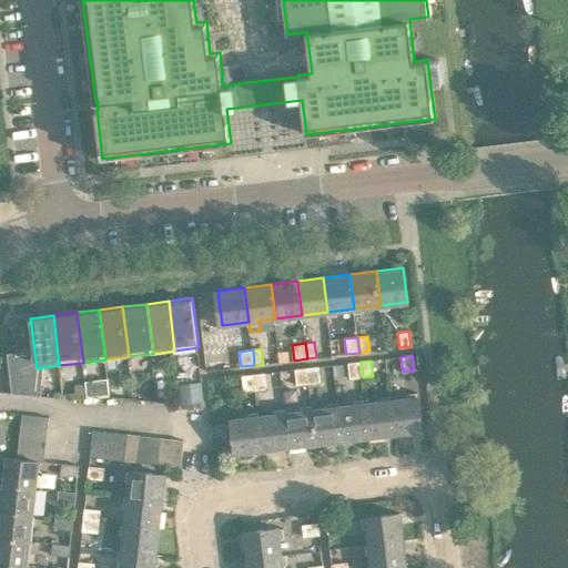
[(363,377),(361,362),(347,363),(350,378),(363,377)]
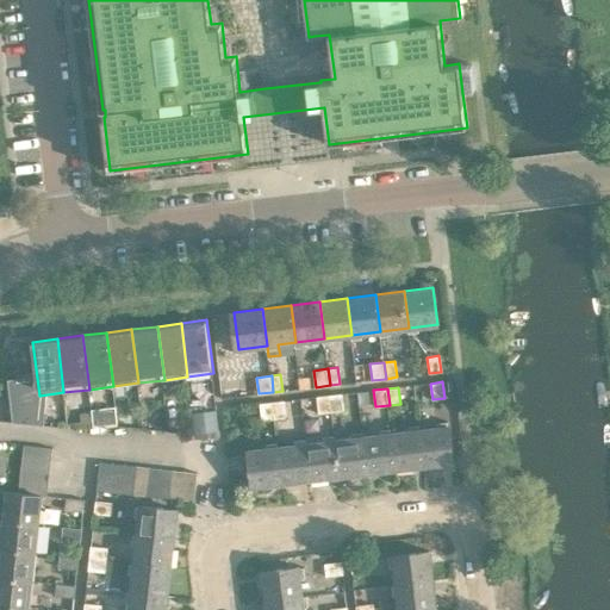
[(330,394),(332,412),(343,411),(341,393),(330,394)]
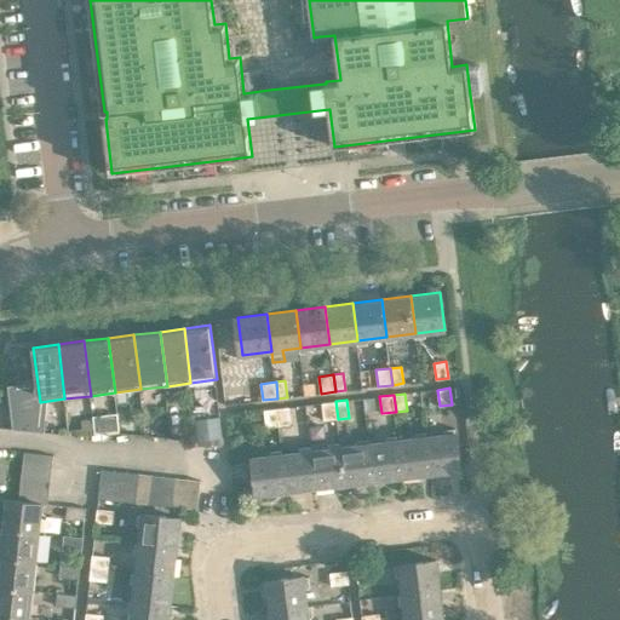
[(338,419),(336,401),(322,403),(323,420),(338,419)]
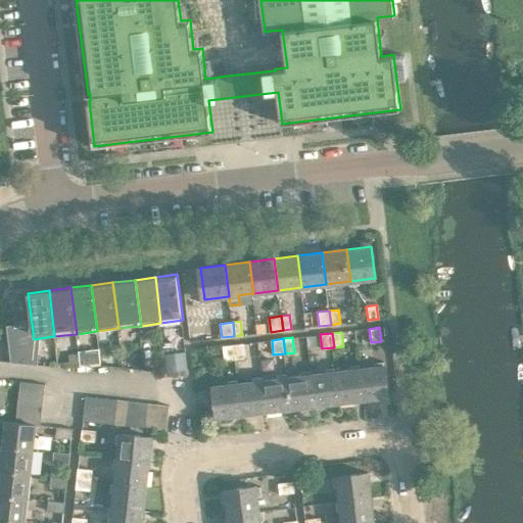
[(234,344),(236,359),(245,358),(243,343),(234,344)]
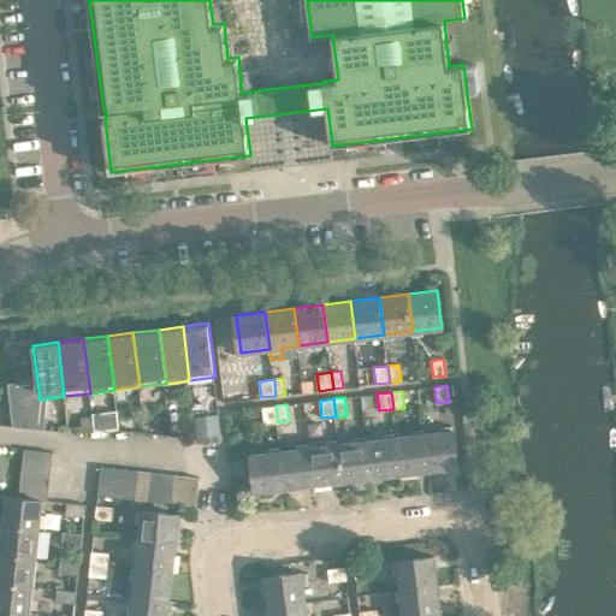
[(278,422),(276,406),(262,408),(265,424),(278,422)]
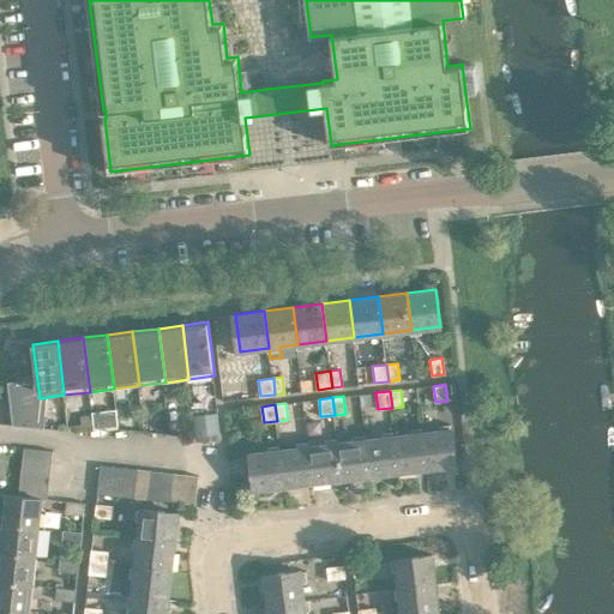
[(92,411),(92,415),(94,422),(94,426),(95,428),(108,427),(106,410),(92,411)]
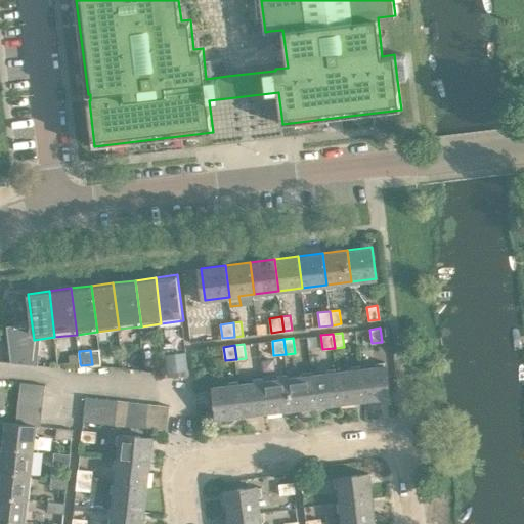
[(187,351),(167,354),(169,369),(189,367),(187,351)]
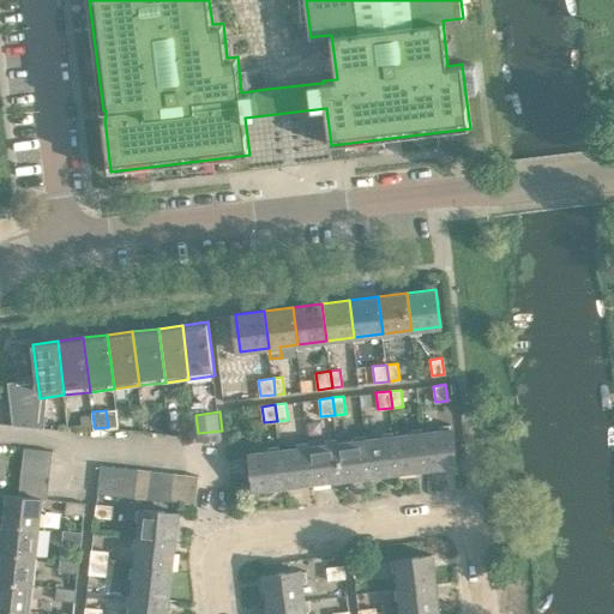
[(423,431),(428,468),(458,464),(453,427),(423,431)]
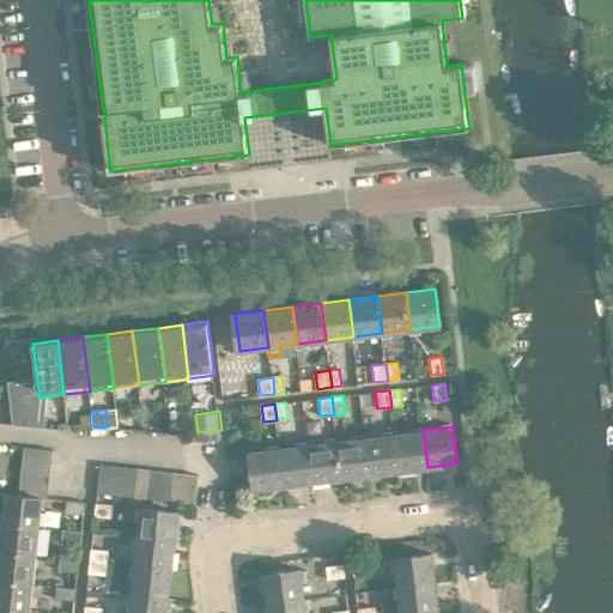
[(423,430),(394,434),(399,471),(428,467),(423,430)]
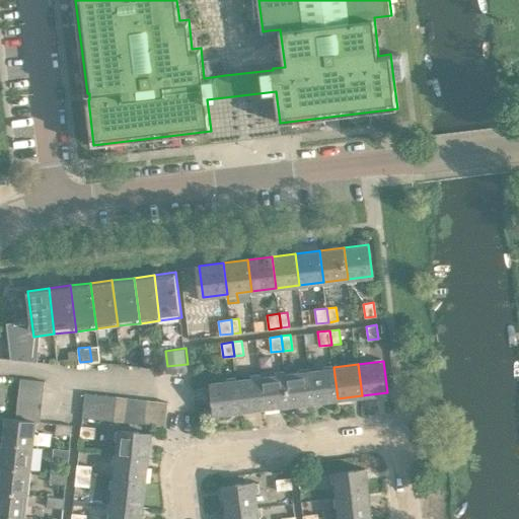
[(309,370),(313,401),(338,398),(334,367),(309,370)]
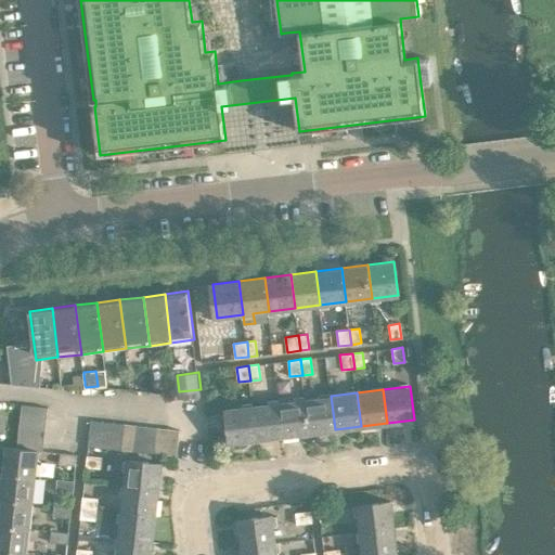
[(306,399),(309,433),(335,429),(331,396),(306,399)]
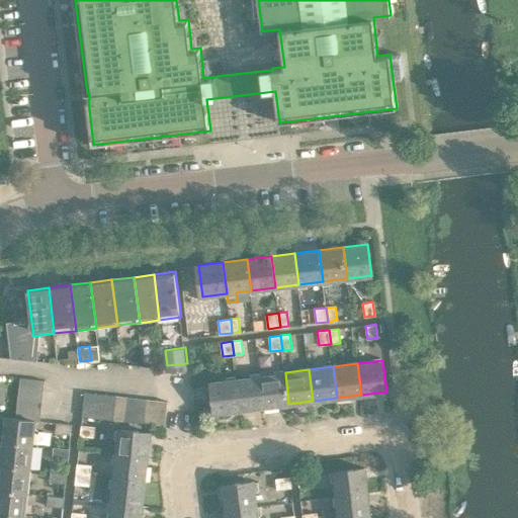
[(265,407),(288,404),(285,372),(261,375),(265,407)]
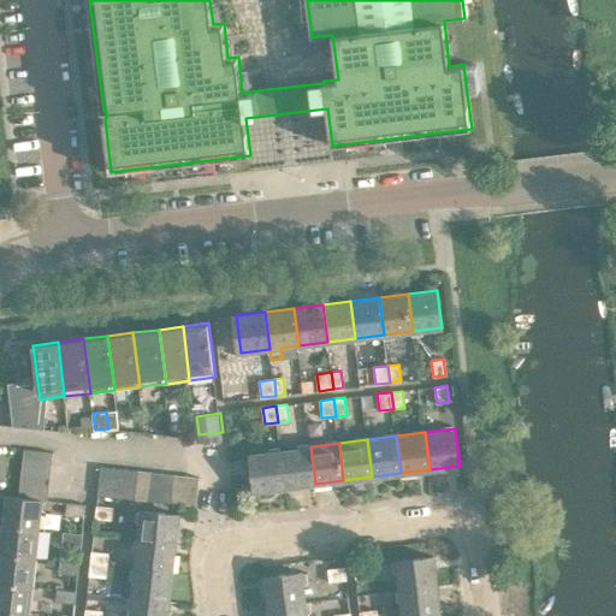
[(286,487),(315,484),(311,446),(282,450),(286,487)]
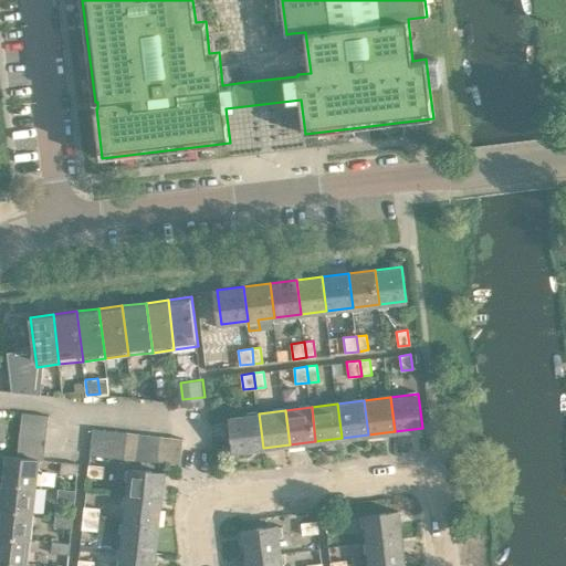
[(21,423),(48,427),(49,416),(22,412),(21,423)]
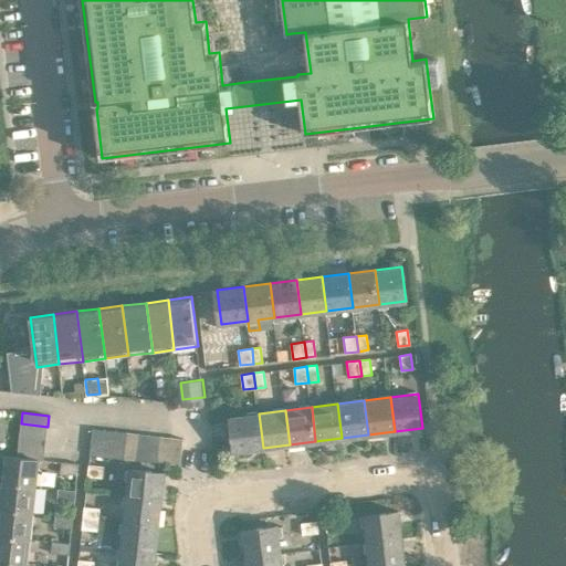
[(236,451),(263,448),(259,413),(231,417),(236,451)]
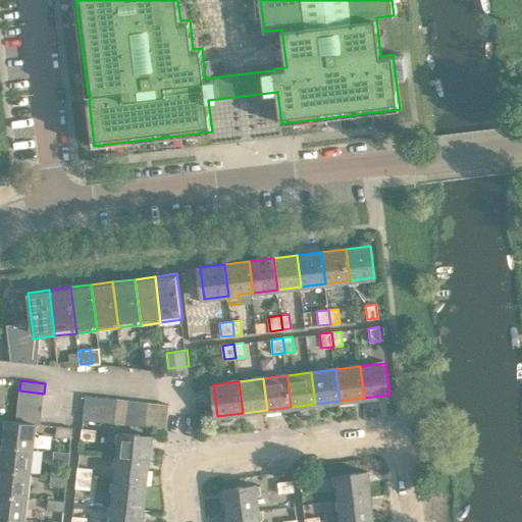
[(18,401),(43,403),(44,394),(19,390),(18,401)]
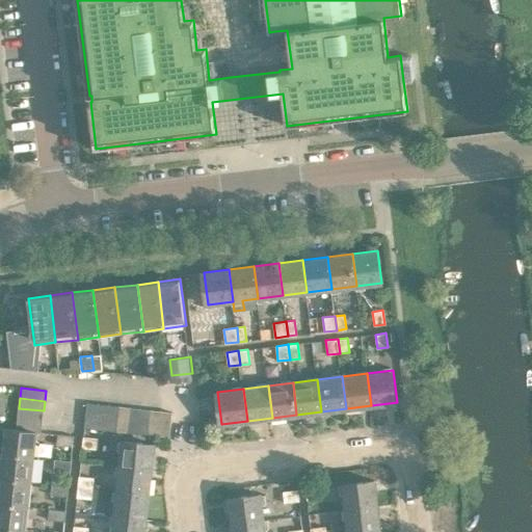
[(96,428),(99,403),(87,402),(84,427),(96,428)]
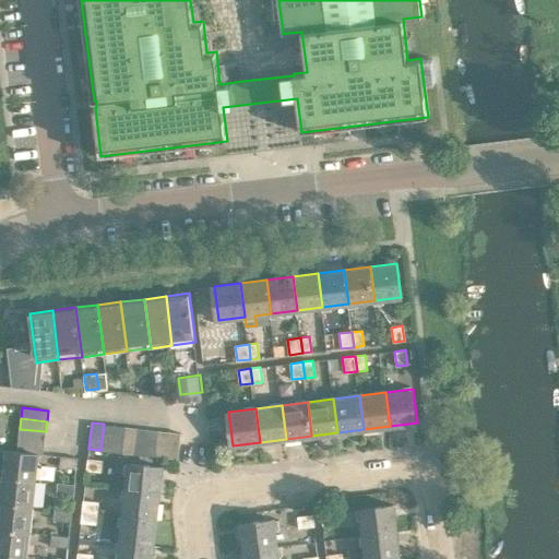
[(104,424),(100,450),(111,452),(115,425),(104,424)]
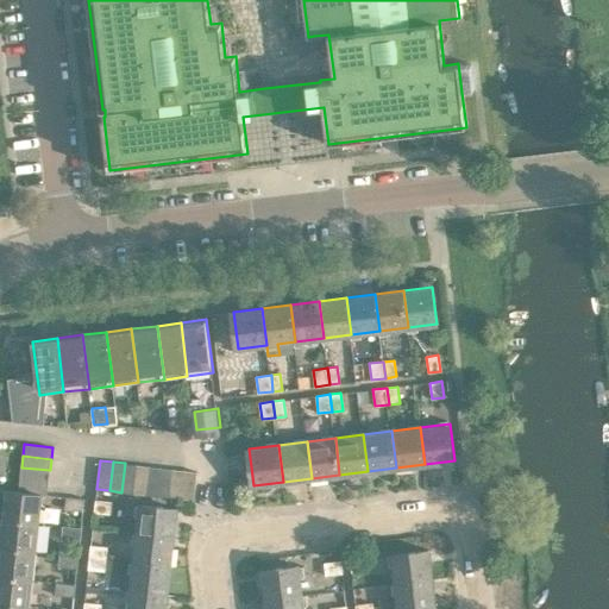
[(125,463),(121,493),(133,494),(137,464),(125,463)]
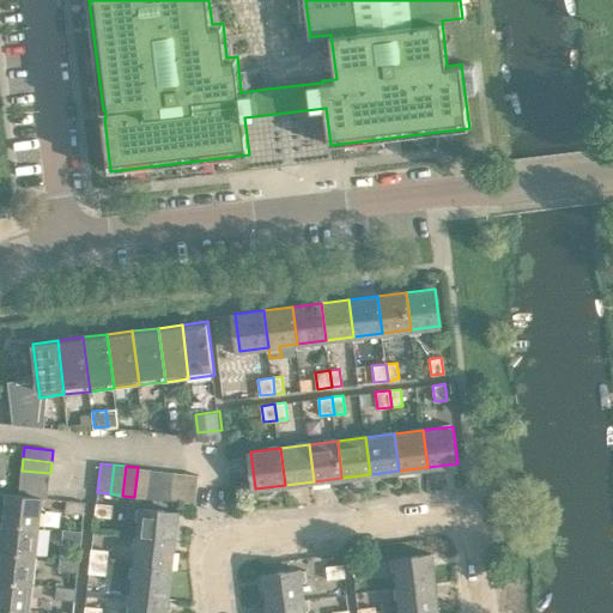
[(138,467),(134,497),(146,498),(150,468),(138,467)]
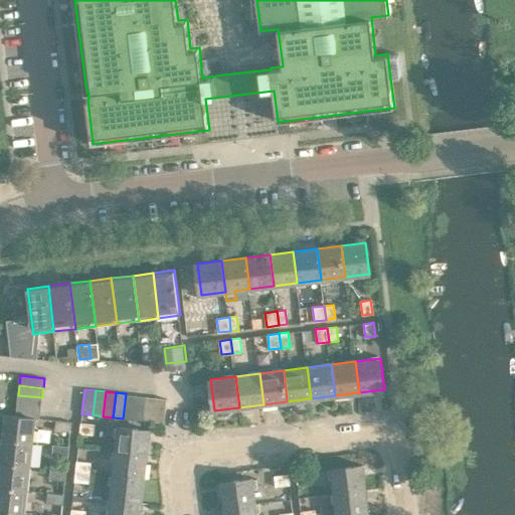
[(126,393),(123,418),(134,419),(136,395),(126,393)]
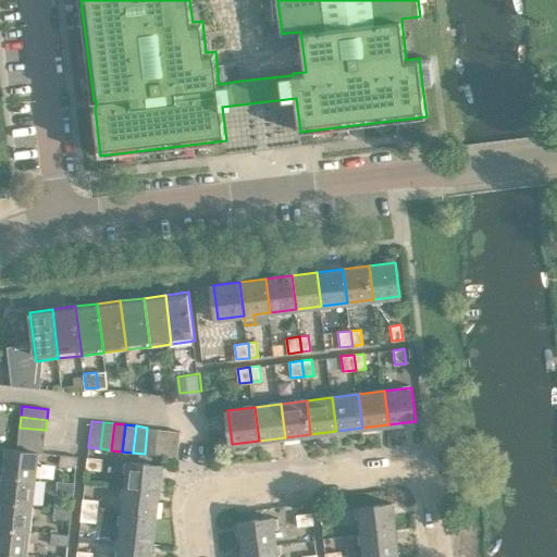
[(46,430),(20,428),(19,438),(45,441),(46,430)]
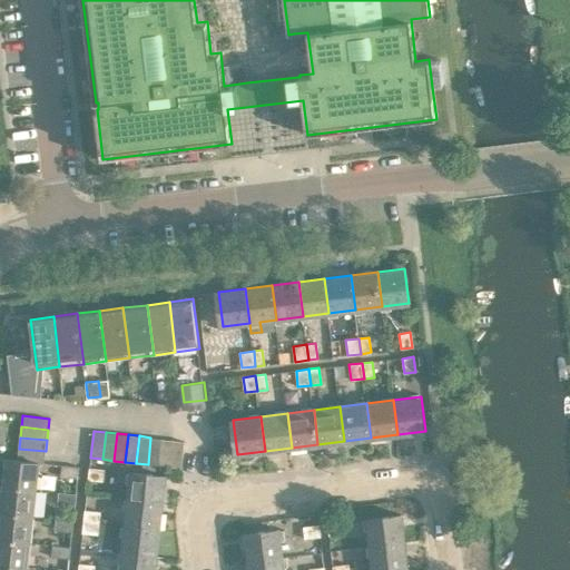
[(150,438),(148,464),(159,465),(163,439),(150,438)]
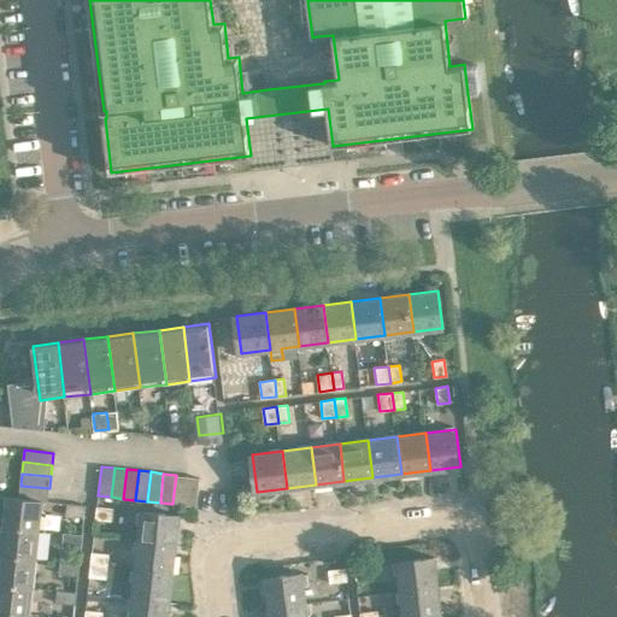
[(176,475),(172,504),(184,505),(188,476),(176,475)]
